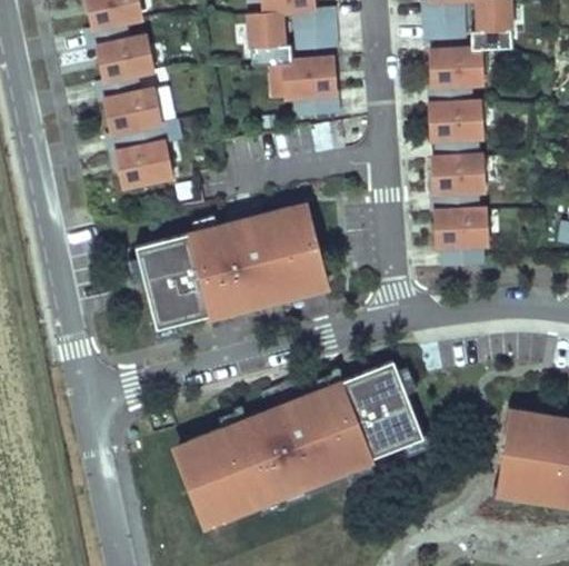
[(83,0),(90,30),(139,20),(145,18),(140,0),(83,0)]
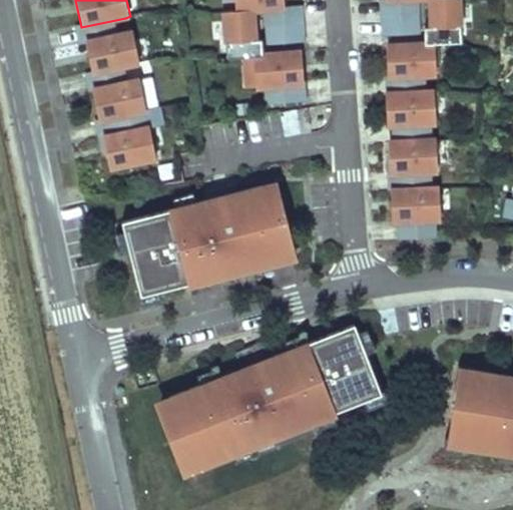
[(242,12),(269,10),(271,27),(303,25),(302,16),(302,7),(284,8),(284,7),(283,0),(240,0),(241,9),(242,12)]
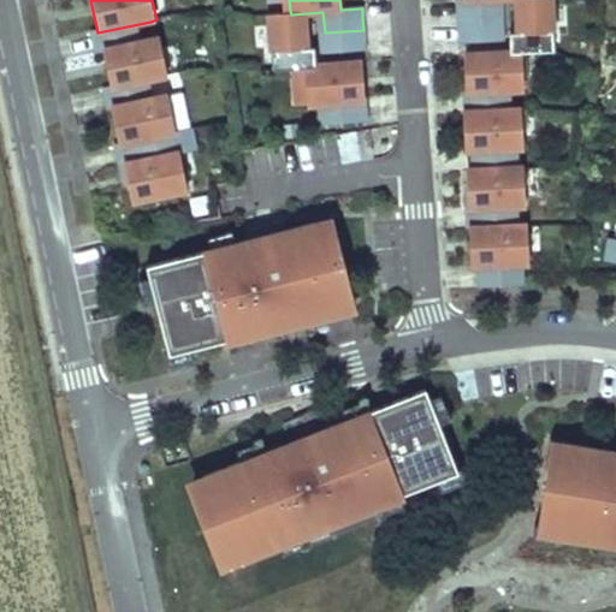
[(502,19),(499,0),(466,0),(461,0),(462,22),(502,19)]
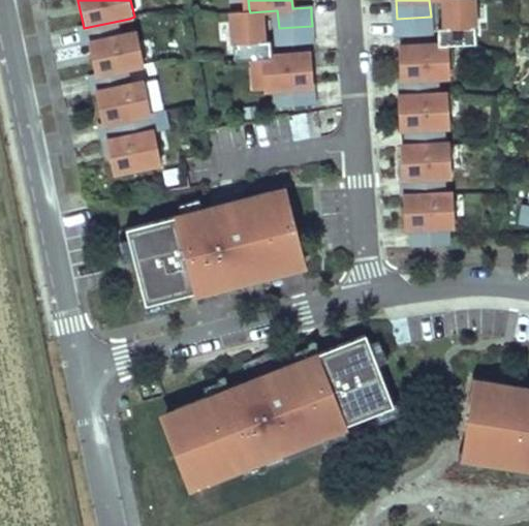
[(476,44),(474,0),(441,0),(443,23),(444,45),(476,44)]
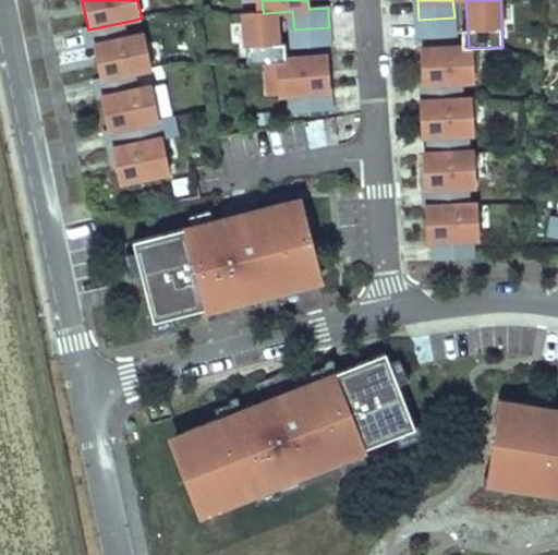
[(279,37),(278,12),(264,13),(247,14),(252,63),(281,61),(279,37)]
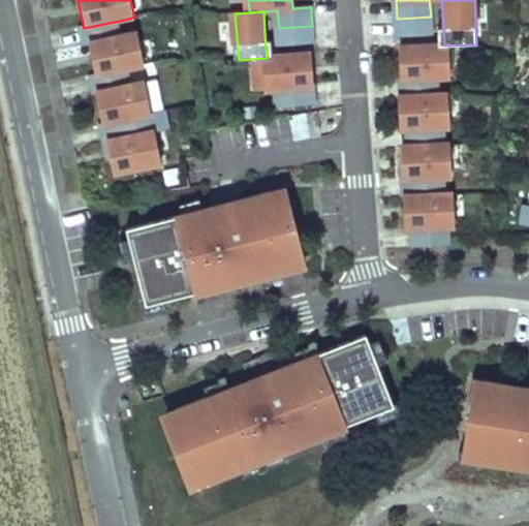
[(431,17),(397,19),(398,37),(432,35),(431,17)]
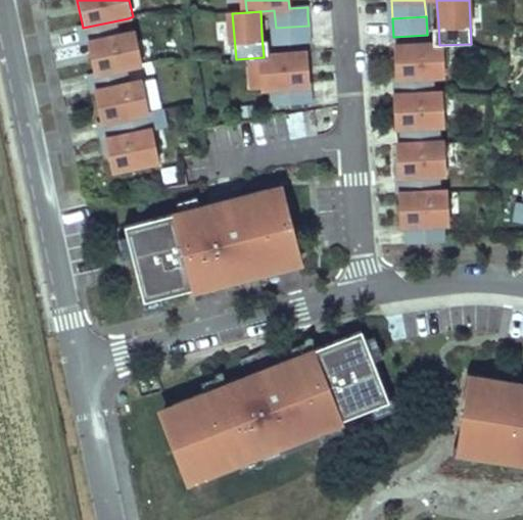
[(144,64),(137,33),(131,34),(128,18),(83,28),(79,28),(83,46),(89,45),(96,75),(135,66),(144,64)]
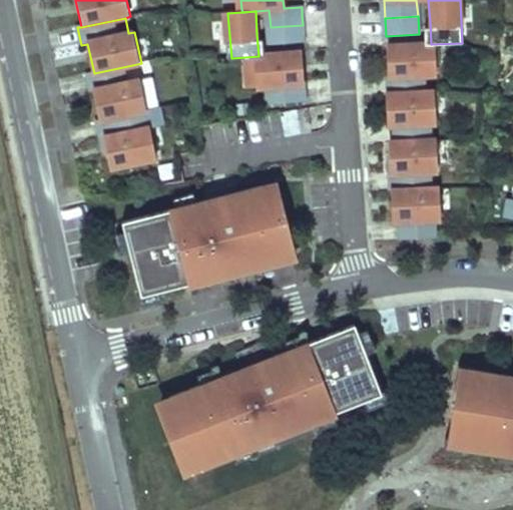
[(303,25),(271,27),(272,45),(304,43),(303,25)]
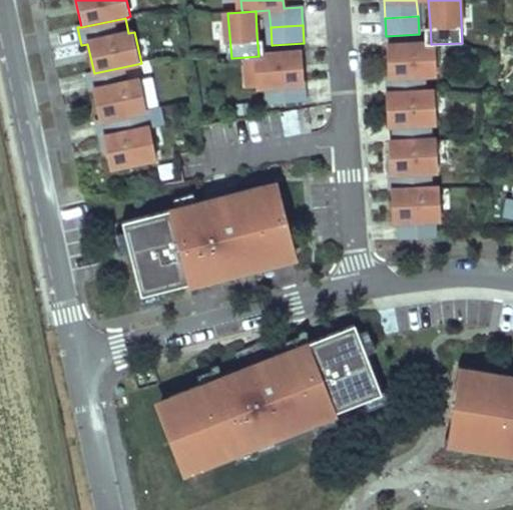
[(423,92),(422,76),(432,75),(431,44),(387,46),(388,61),(389,76),(387,76),(388,94),(390,94),(423,92)]
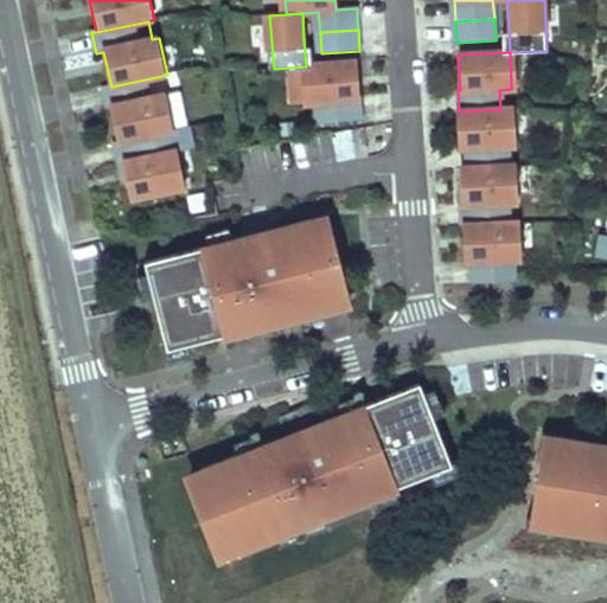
[(358,82),(356,63),(306,66),(310,104),(319,103),(320,124),(359,122),(358,100),(359,100),(358,82)]
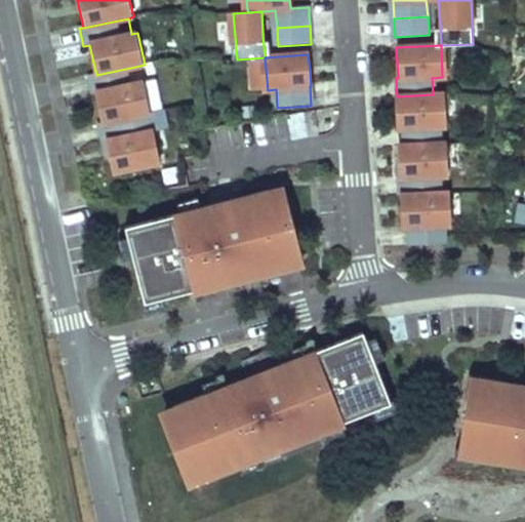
[(152,113),(146,82),(138,83),(135,67),(96,75),(89,77),(93,94),(96,93),(103,124),(152,113)]
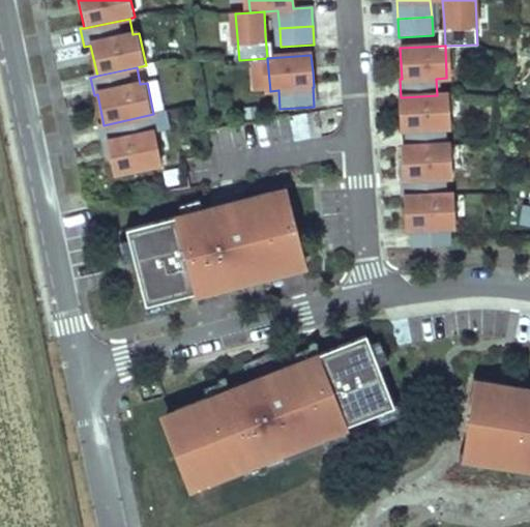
[(448,127),(447,95),(437,95),(403,97),(403,114),(404,129),(409,129),(410,147),(439,146),(438,128),(448,127)]
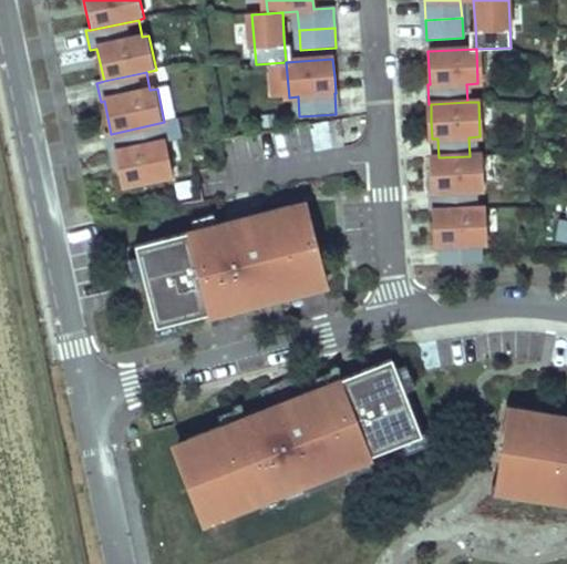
[(176,175),(168,142),(184,137),(181,120),(164,122),(111,134),(107,135),(112,154),(115,153),(123,186),(176,175)]
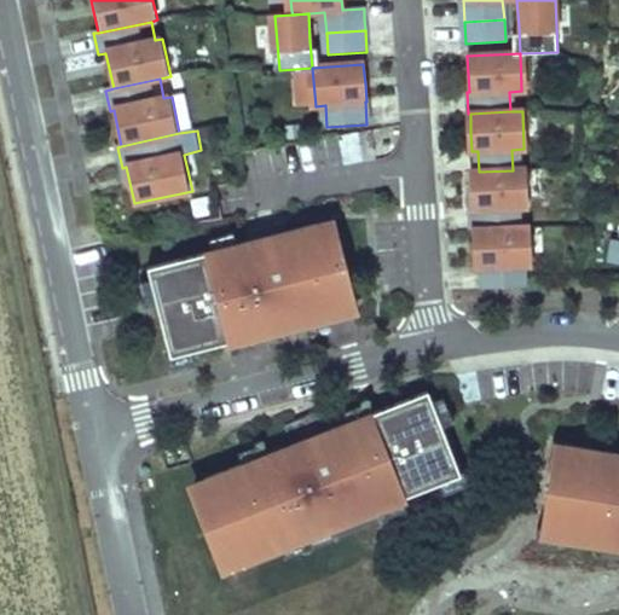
[(526,208),(525,169),(513,170),(479,172),(473,172),(474,191),(474,210),(479,210),(480,230),(516,228),(515,208),(526,208)]
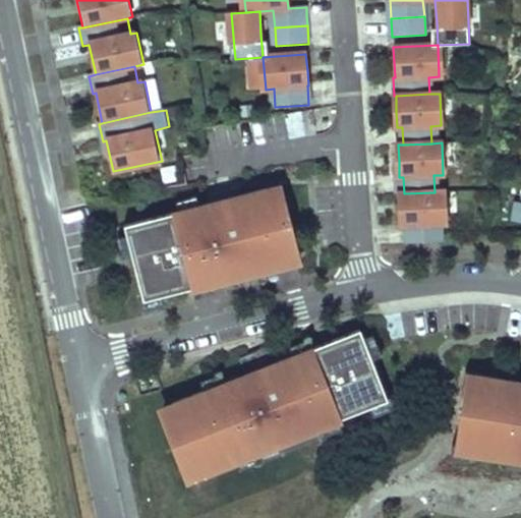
[(285,202),(280,185),(266,188),(271,206),(285,202)]
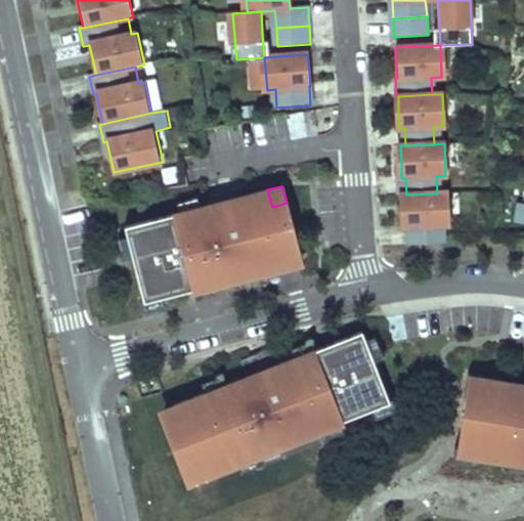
[(294,233),(287,203),(272,207),(267,189),(245,196),(242,187),(222,192),(225,204),(216,206),(215,203),(125,226),(145,303),(302,263),(294,233)]
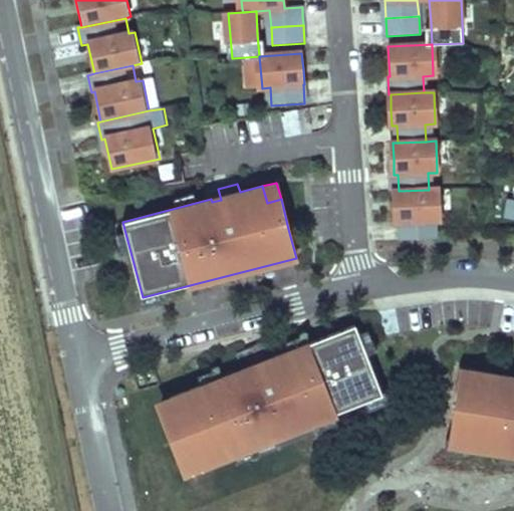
[(221,200),(218,189),(209,191),(211,199),(212,202),(221,200)]
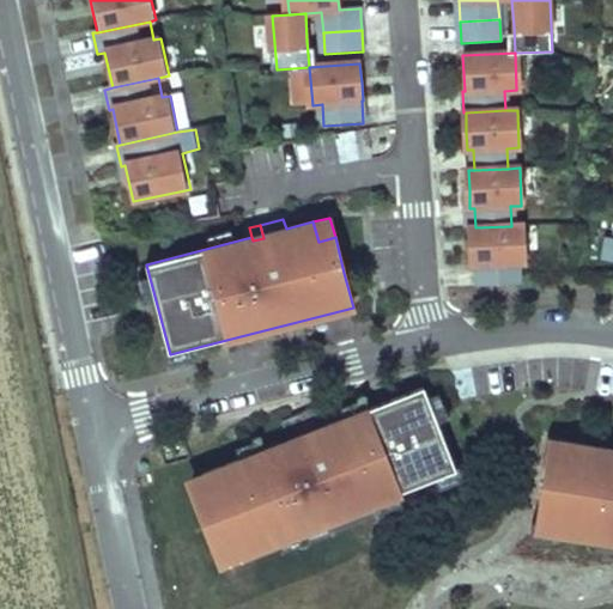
[(526,263),(523,225),(511,226),(475,227),(471,227),(472,247),(472,265),(479,266),(480,286),(520,284),(520,262),(526,263)]
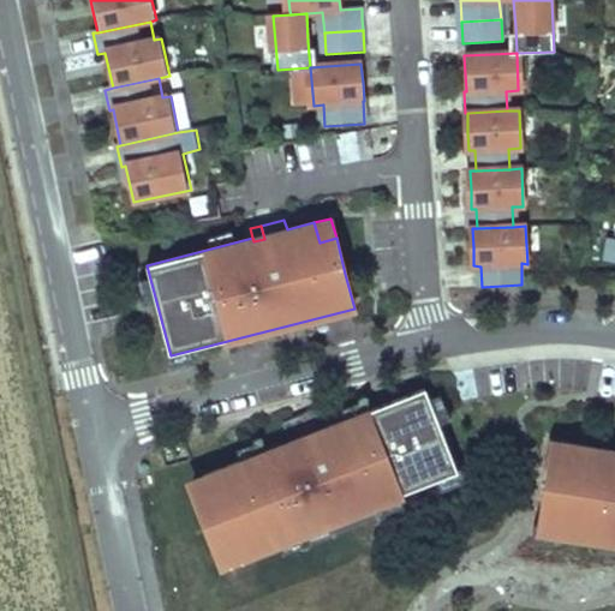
[(242,556),(458,471),(425,388),(326,429),(323,421),(310,426),(305,414),(284,421),(291,442),(204,475),(208,485),(191,491),(216,551),(238,543),(242,556)]
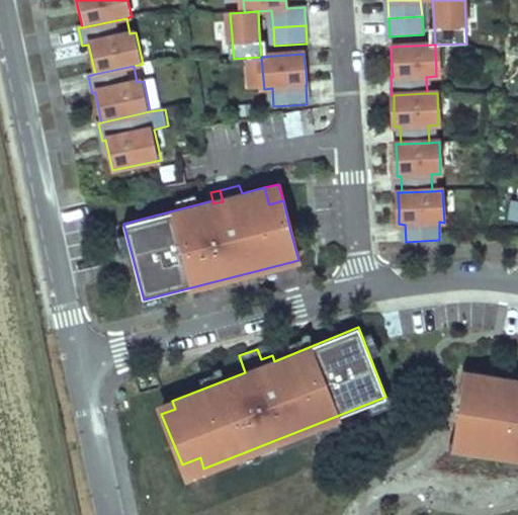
[(272,355),(267,344),(257,349),(261,359),(272,355)]
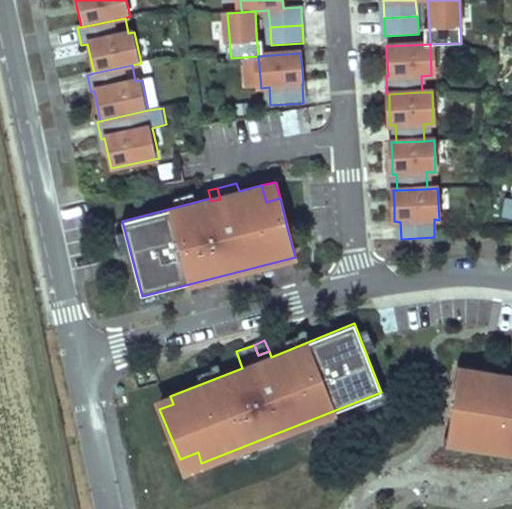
[(511,453),(511,375),(460,367),(449,435),(484,441),(483,449),(511,453)]
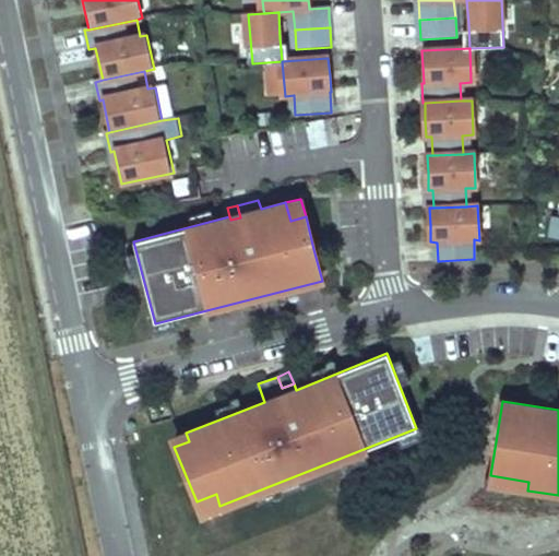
[(189,441),(186,433),(170,439),(174,447),(189,441)]
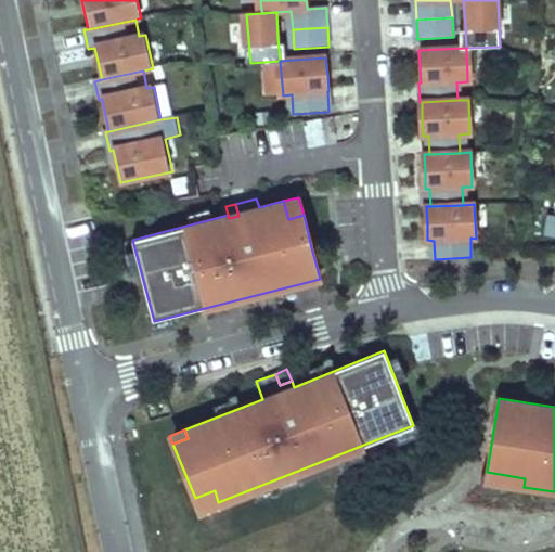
[(524,487),(525,478),(487,472),(486,480),(524,487)]
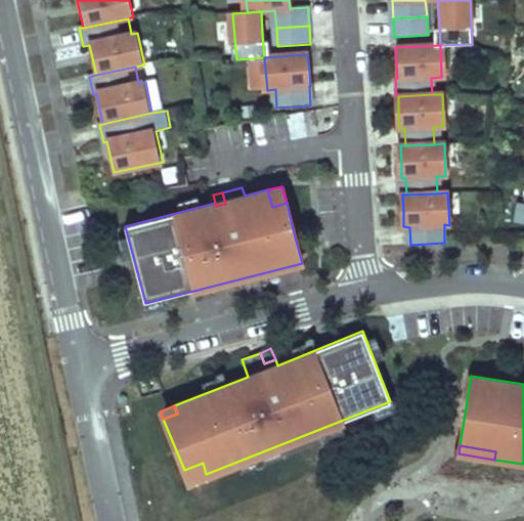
[(206,474),(203,463),(184,470),(187,480),(206,474)]
